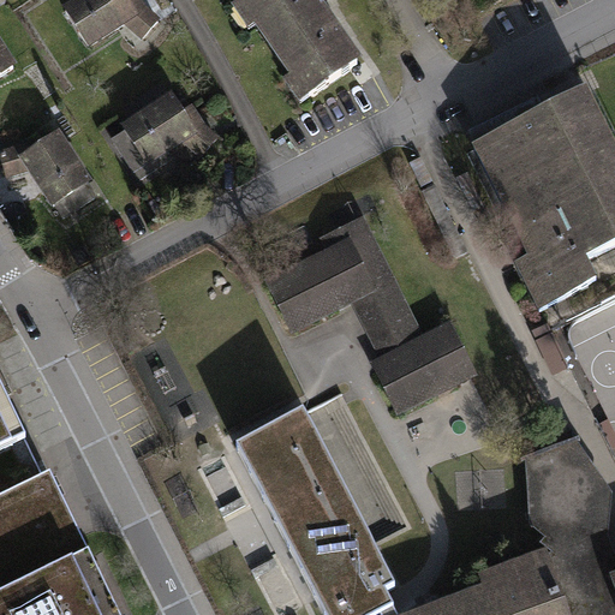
[(125,0),(88,0),(64,16),(90,57),(126,33),(143,46),(162,25),(148,15),(141,3),(132,9),(125,0)]
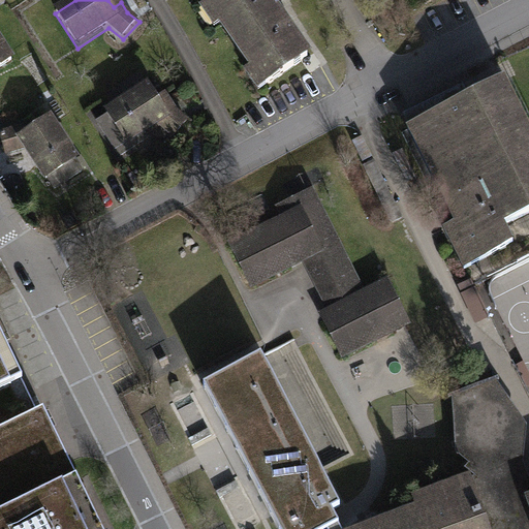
[(271,0),(217,0),(197,13),(213,36),(220,31),(251,75),(245,80),(258,98),(313,61),(271,0)]
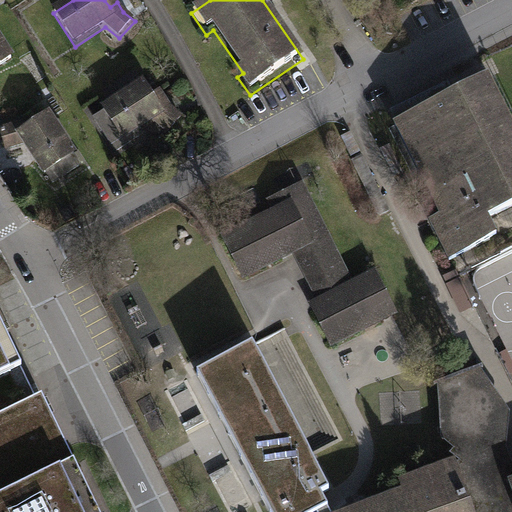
[(0,63),(15,54),(0,28),(0,63)]
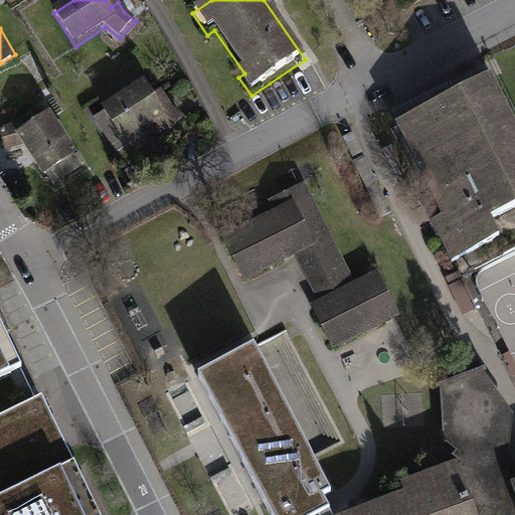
[(514,202),(514,124),(489,72),(393,122),(441,215),(431,220),(451,260),(501,233),(492,215),(514,202)]
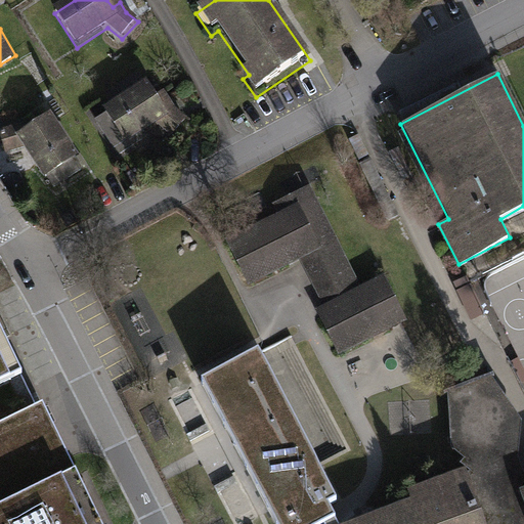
[(149,77),(104,106),(128,141),(158,124),(174,137),(189,118),(177,106),(164,88),(159,92),(149,77)]
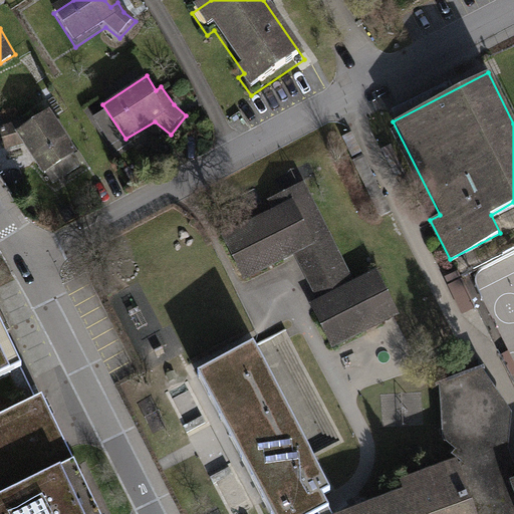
[(0,129),(7,150),(24,145),(44,174),(46,172),(53,183),(81,165),(74,154),(78,151),(51,109),(27,123),(25,117),(0,125),(0,129)]
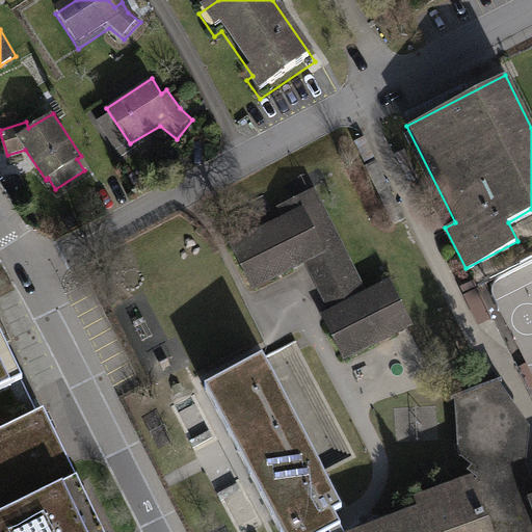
[(281,215),(227,241),(250,290),(307,262),(331,312),(322,316),(344,360),(413,325),(389,278),(366,289),(315,187),(276,207),(281,215)]
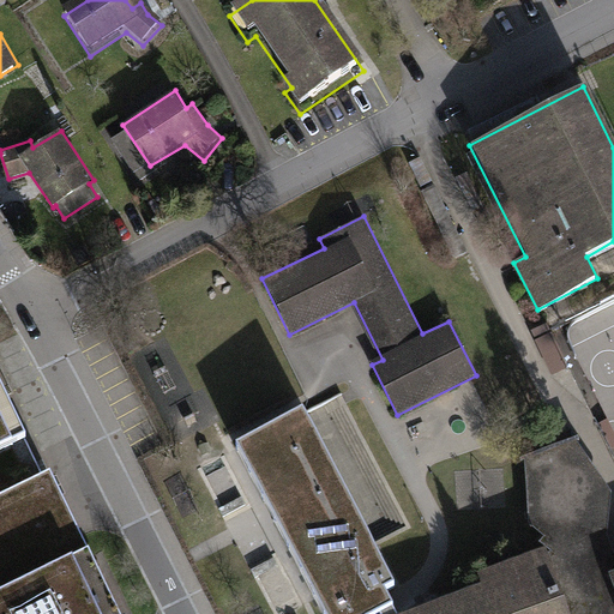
[(547,324),(530,331),(551,377),(567,369),(547,324)]
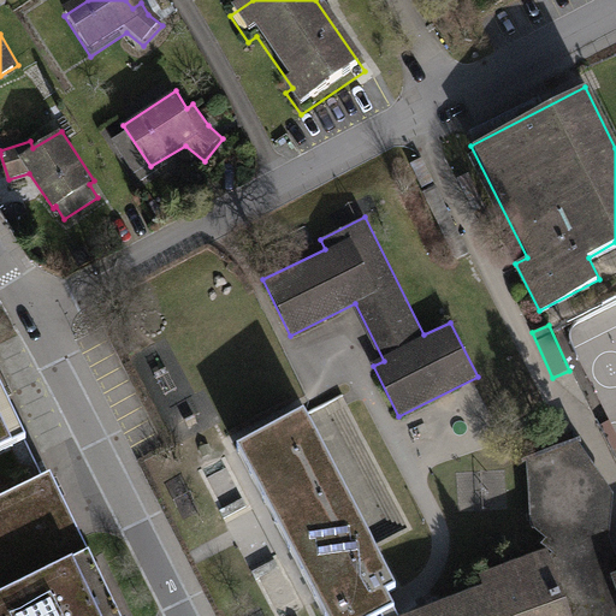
[(0,408),(0,448),(16,439),(0,408)]
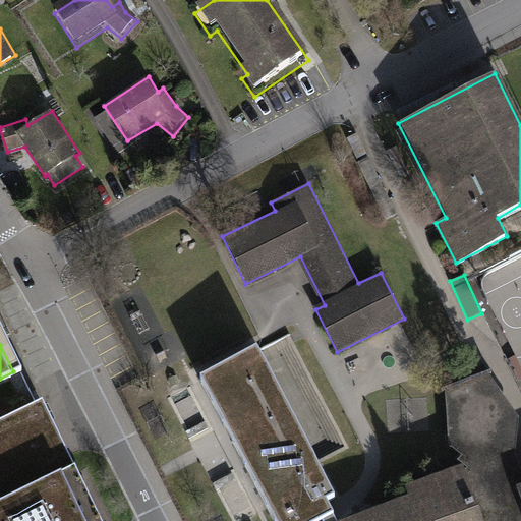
[(254,346),(195,377),(271,520),(315,520),(332,513),(325,499),(333,495),(254,346)]
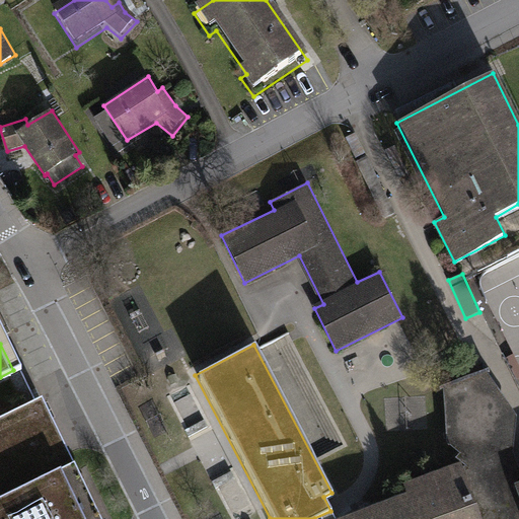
[(489,372),(488,369),(440,387),(440,390),(443,389),(447,443),(461,454),(456,459),(466,467),(401,486),(405,495),(340,518),(518,518),(518,468),(512,451),(514,416),(487,373),(489,372)]
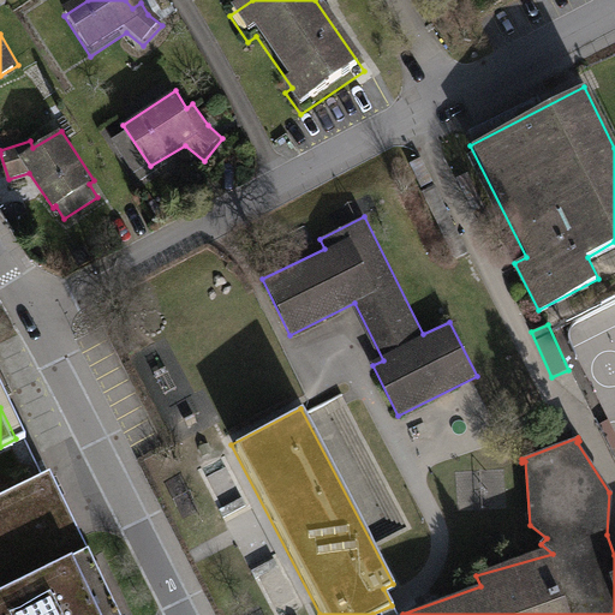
[(0,497),(0,614),(121,614),(54,472),(0,497)]
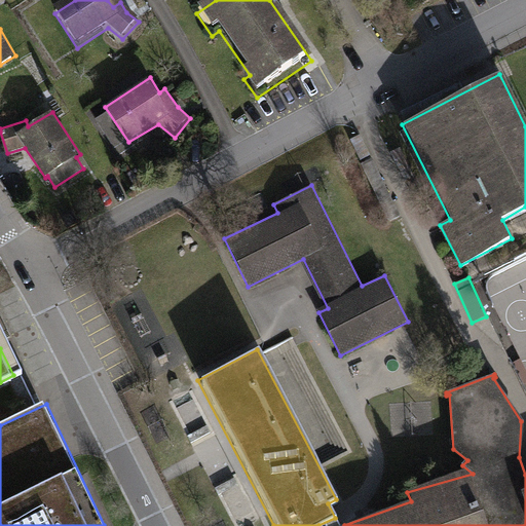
[(324,437),(325,459),(348,458),(347,437),(324,437)]
